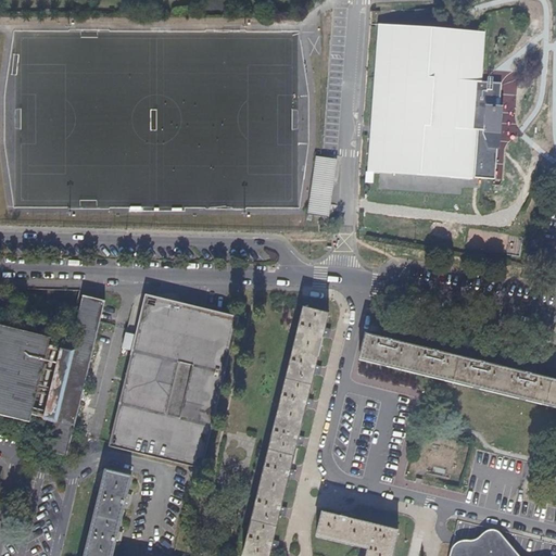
[(496,123),(500,84),(480,81),(483,33),(377,24),(366,173),(500,182),(504,135),(492,134),(496,131),(498,129),(497,126),(496,123)]
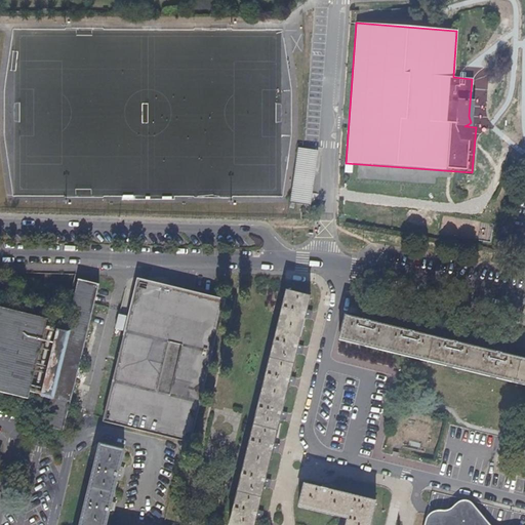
[(311,205),(319,152),(299,149),(297,165),(291,203),(311,205)]
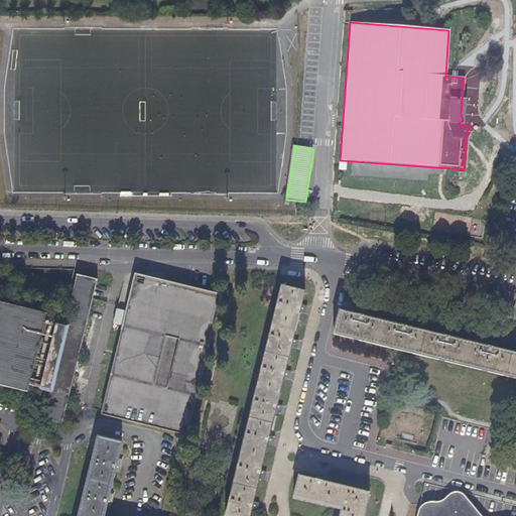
[(15,287),(16,285),(16,282),(15,280),(15,277),(13,275),(11,274),(9,273),(6,273),(4,273),(1,274),(0,275),(0,290),(0,291),(3,292),(5,293),(7,293),(10,292),(12,291),(14,289),(15,287)]
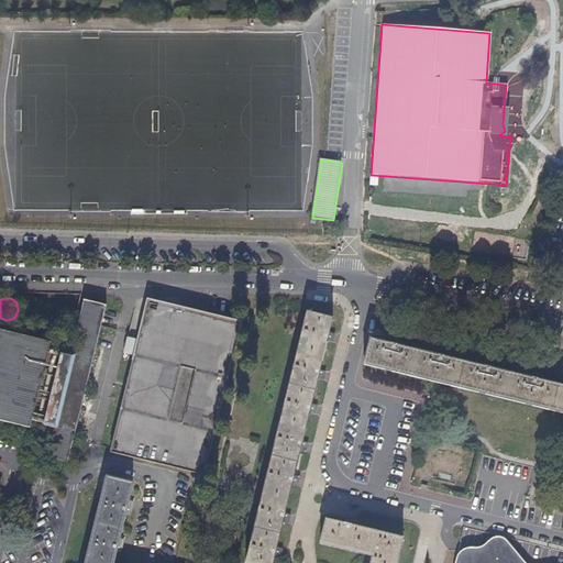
[(201,474),(239,321),(144,298),(107,451),(201,474)]
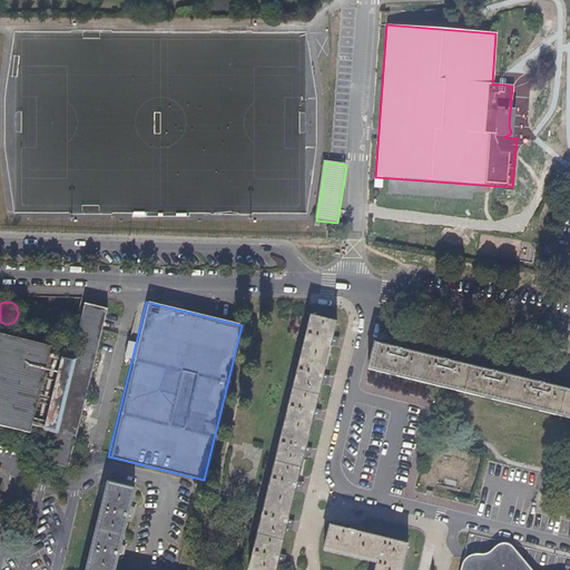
[(47,344),(0,334),(0,425),(27,432),(28,426),(57,432),(50,462),(70,467),(104,307),(81,303),(69,360),(45,354),(47,344)]
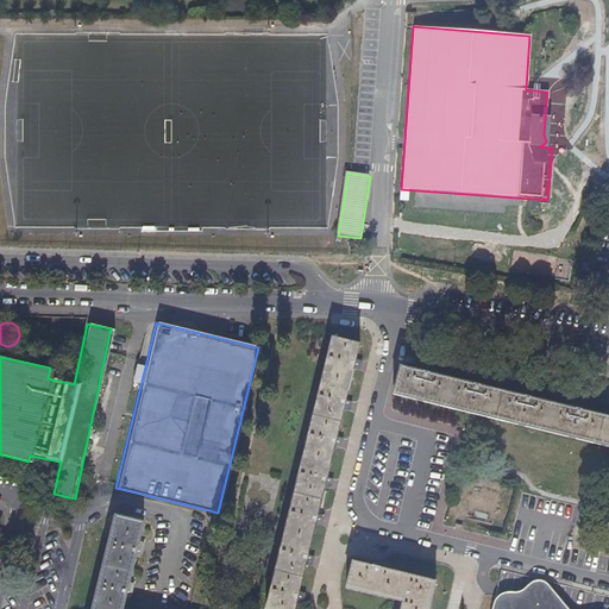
[(43,345),(44,341),(44,339),(44,336),(43,333),(41,332),(38,330),(36,328),(33,328),(30,328),(27,330),(25,331),(23,333),(23,337),(22,339),(22,341),(23,345),(24,347),(26,349),(29,351),(31,351),(35,351),(37,351),(39,350),(42,347),(43,345)]
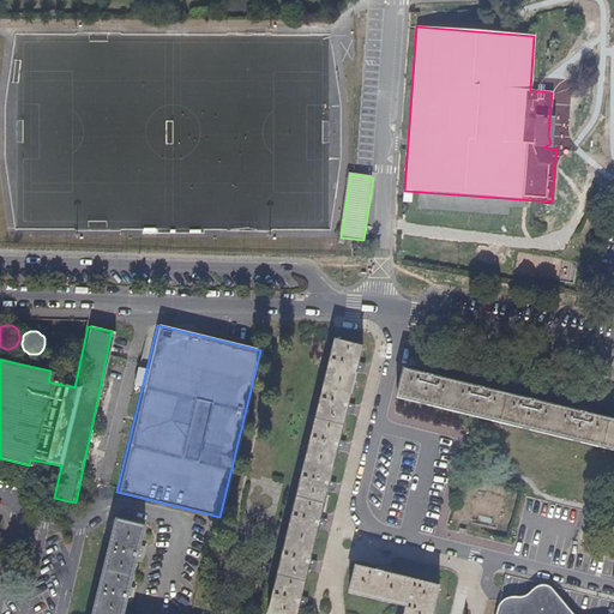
[(73,351),(73,349),(72,347),(71,344),(70,342),(67,339),(64,338),(61,338),(59,338),(55,339),(53,341),(52,343),(50,347),(49,349),(49,353),(50,355),(53,357),(54,359),(56,361),(60,361),(62,361),(66,361),(68,360),(71,357),(72,355),(73,351)]
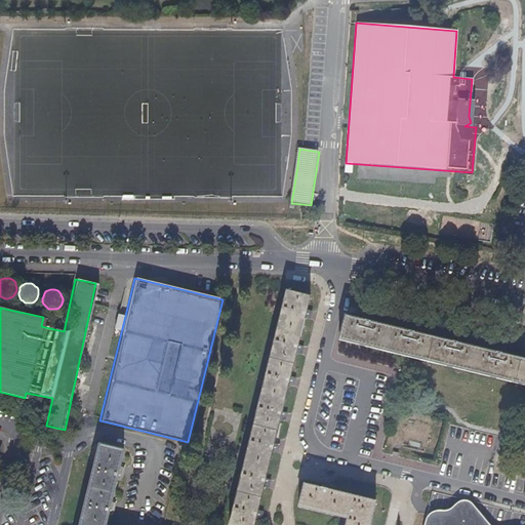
[(283,411),(289,385),(291,376),(296,354),(299,345),(306,319),(308,310),(311,297),(287,291),(229,524),(254,524),(256,518),(258,510),(265,487),(267,479),(273,452),(275,443),(281,420),(283,411)]
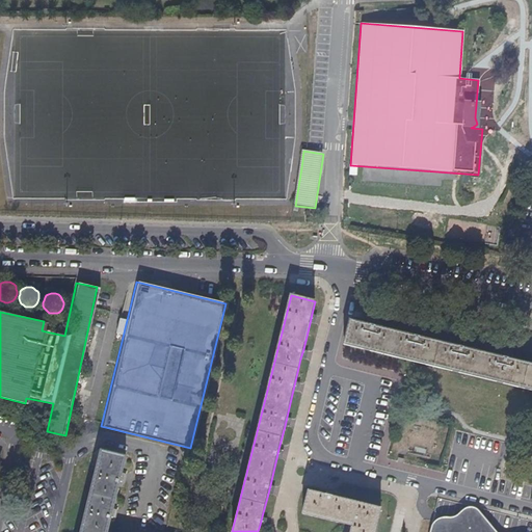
[(316,324),(318,315),(312,314),(310,323),(316,324)]
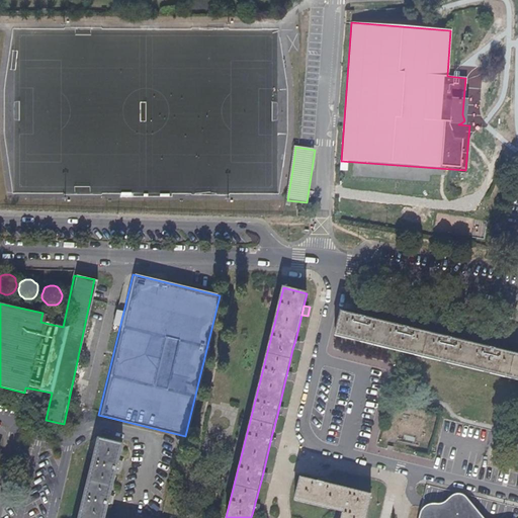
[(369,319),(370,314),(359,311),(357,317),(369,319)]
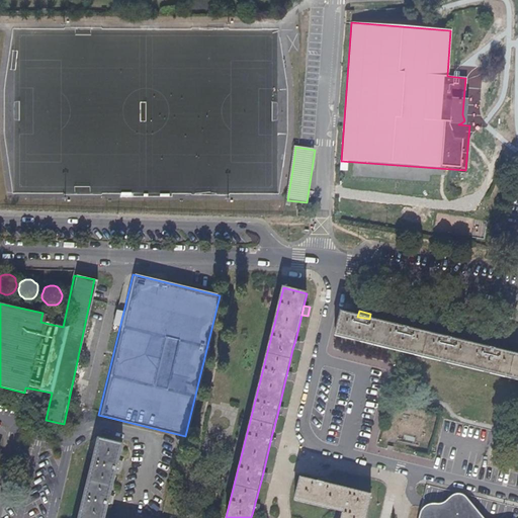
[(336,335),(517,379),(517,355),(499,350),(487,347),(455,340),(444,337),(413,330),(400,327),(369,319),(357,317),(341,313),(336,335)]
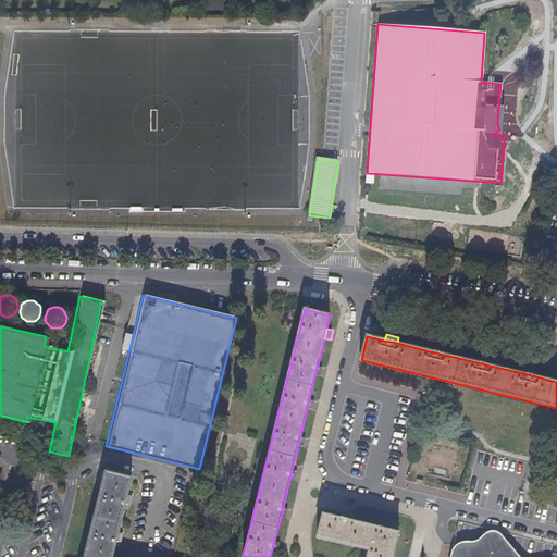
[(444,355),(445,348),(431,345),(430,351),(444,355)]
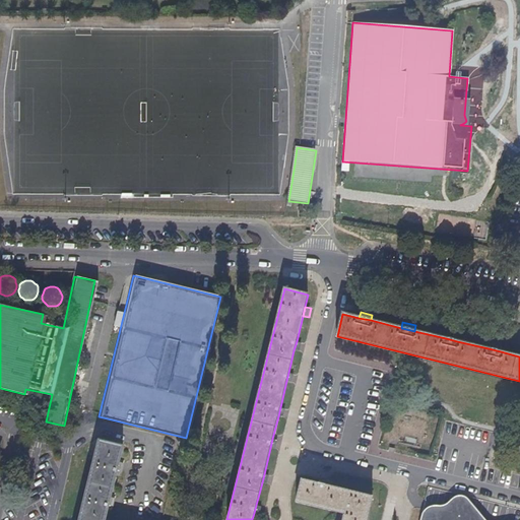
[(457,341),(459,336),(447,333),(446,338),(457,341)]
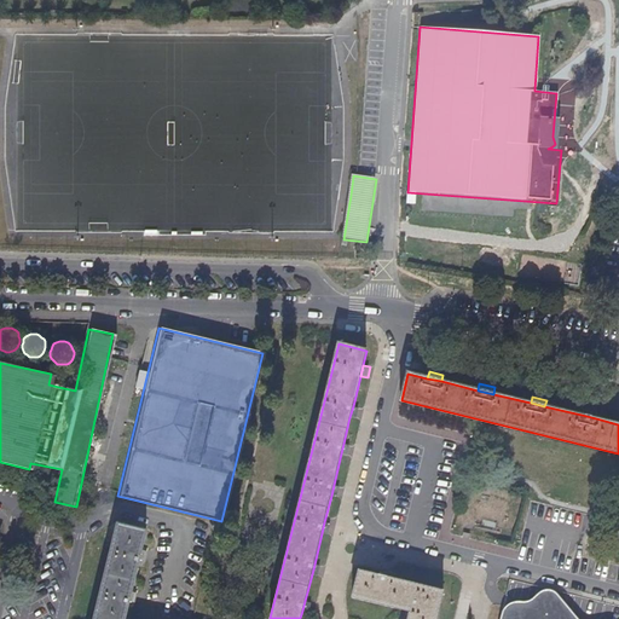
[(357,418),(360,409),(353,406),(350,417),(357,418)]
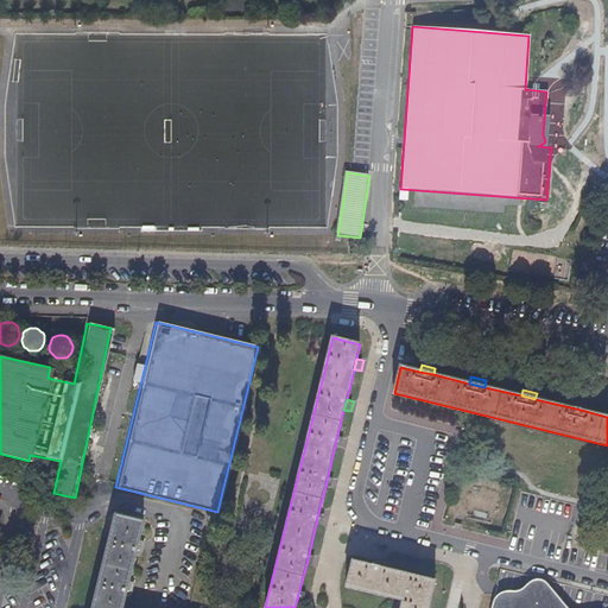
[(586,411),(587,405),(572,401),(571,407),(586,411)]
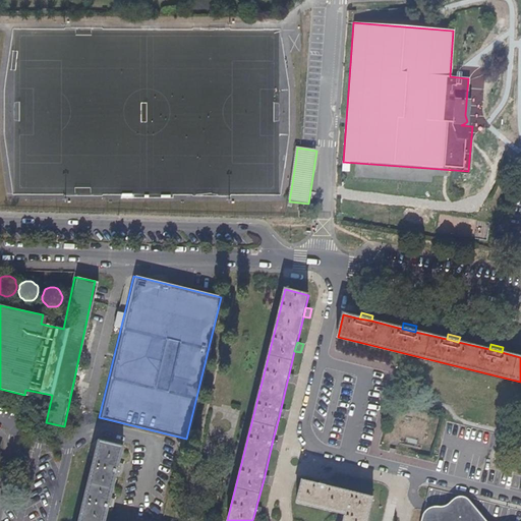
[(293,383),(295,374),(289,373),(287,382),(293,383)]
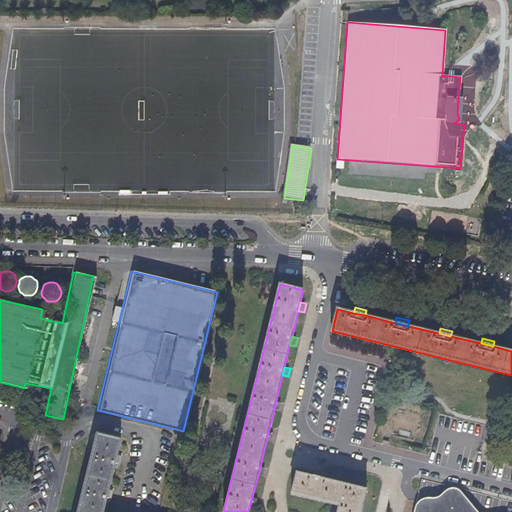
[(272,442),(274,434),(268,432),(266,441),(272,442)]
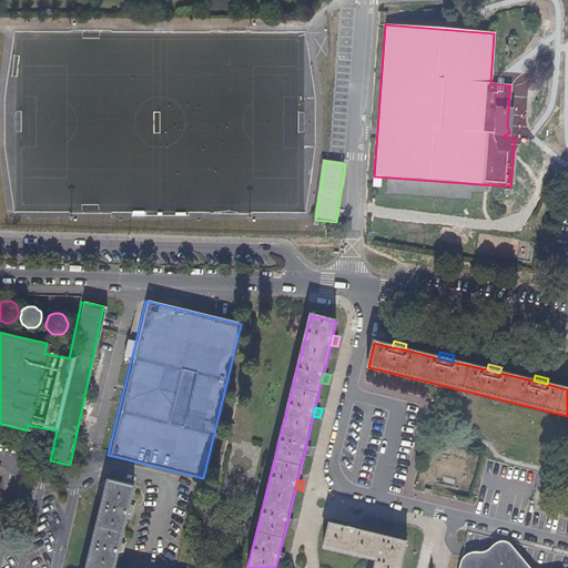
[(113,567),(118,556),(121,539),(127,518),(131,501),(134,488),(108,482),(85,567),(113,567)]
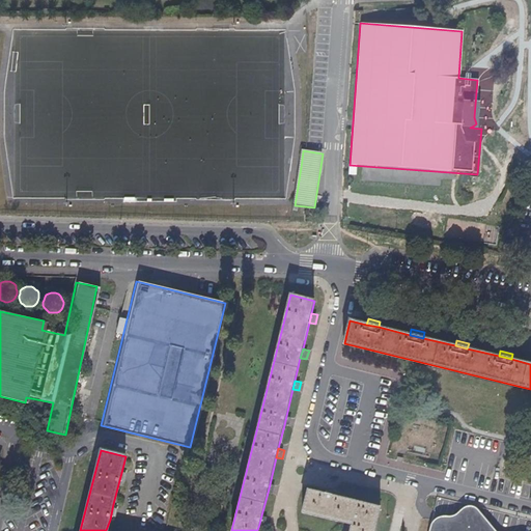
[(124,485),(129,470),(122,469),(118,484),(124,485)]
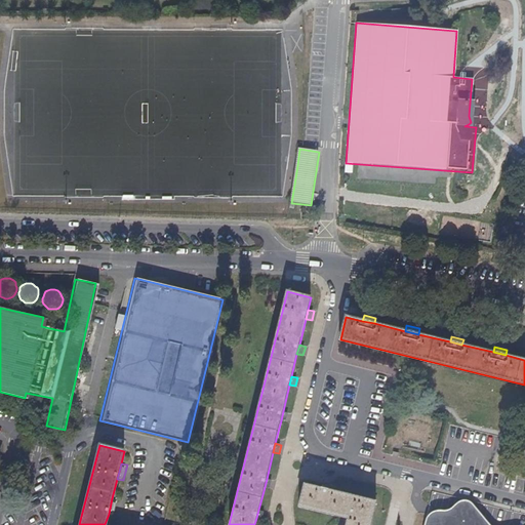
[(370,524),(376,502),(305,485),(299,508),(348,519),(346,524),(370,524)]
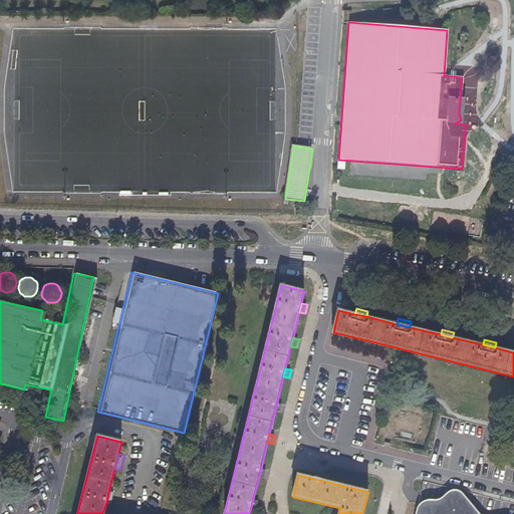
[(111,505),(115,489),(109,488),(106,503),(111,505)]
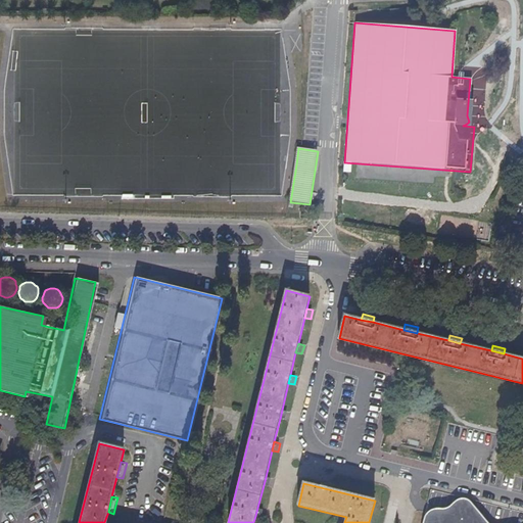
[(486,522),(484,517),(469,500),(461,498),(457,502),(452,506),(445,509),(433,509),(425,515),(423,522),(486,522)]
